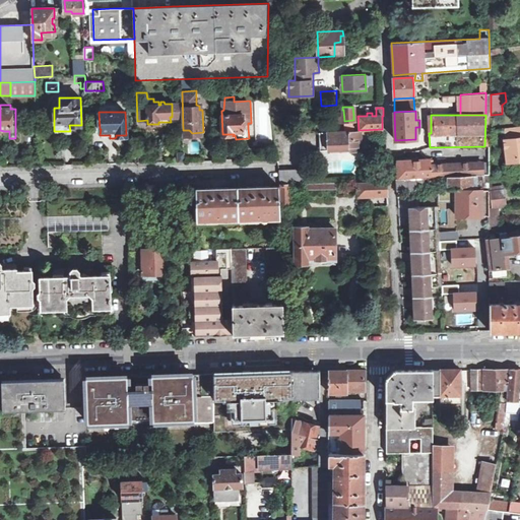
[(519,126),(507,128),(508,140),(505,140),(507,158),(519,157),(519,161),(519,160),(519,126)]
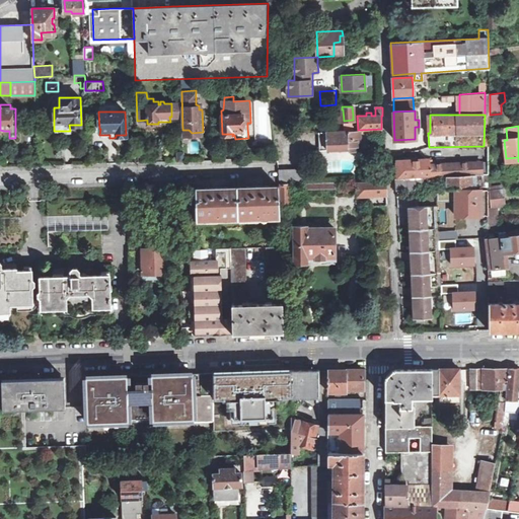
[(319,132),(319,150),(349,149),(350,151),(361,151),(361,144),(360,131),(358,131),(319,132)]
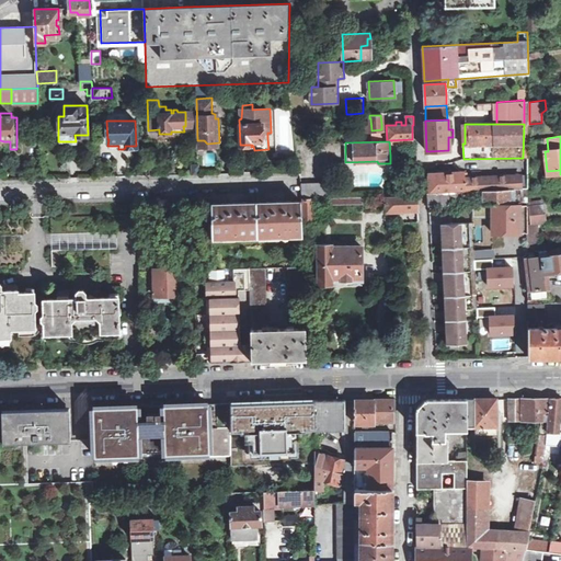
[(528,189),(528,175),(465,179),(465,172),(457,172),(435,172),(435,180),(428,180),(428,193),(472,191),(479,191),(528,189)]
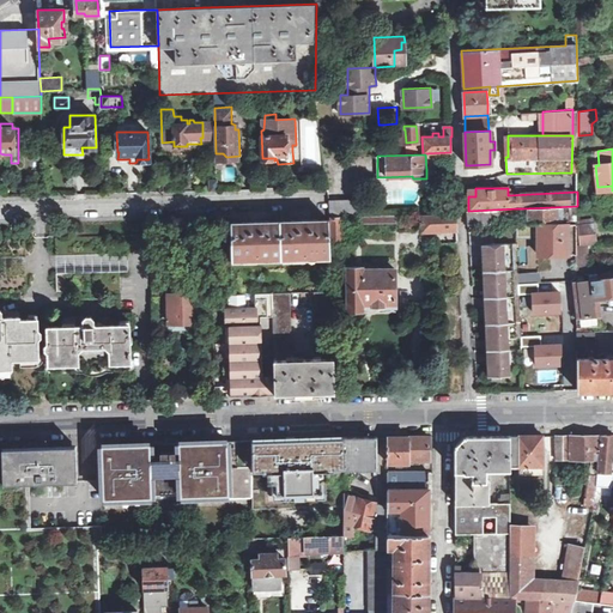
[(331,217),(341,217),(362,217),(360,199),(329,201),(331,217)]
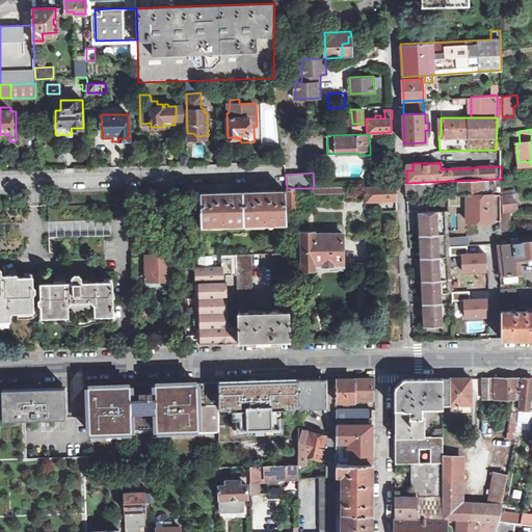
[(501,191),(501,179),(454,181),(454,188),(457,188),(456,183),(460,183),(461,193),(496,192),(496,191),(501,191)]
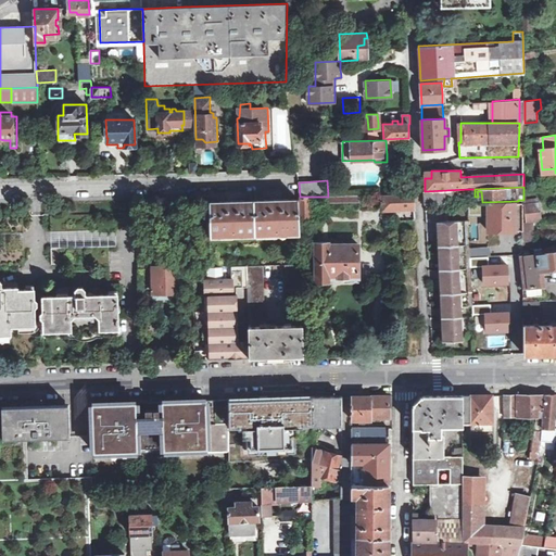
[(425,191),(426,202),(426,203),(460,202),(460,196),(469,194),(468,189),(425,191)]
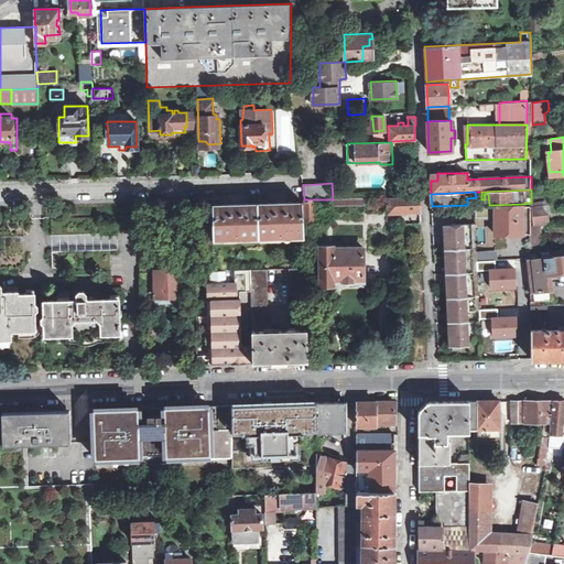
[(420,213),(420,209),(420,199),(420,196),(387,197),(388,214),(420,213)]
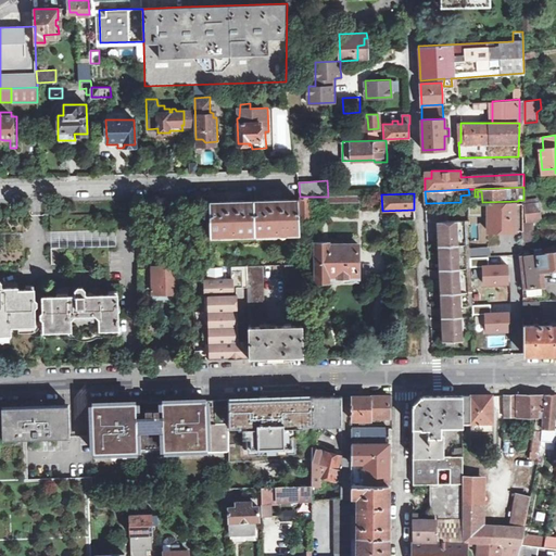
[(210,197),(198,197),(198,206),(210,205),(210,202),(210,197)]
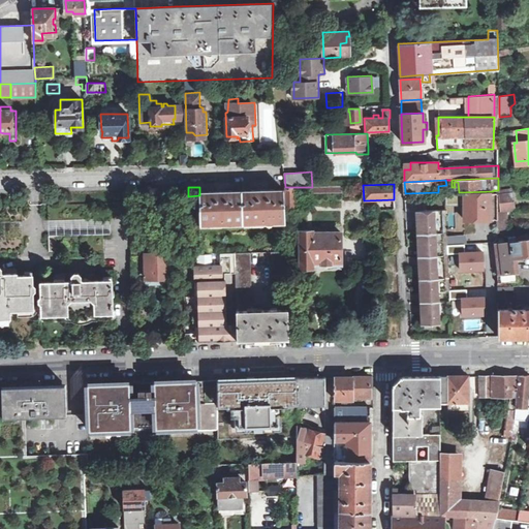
[(285,187),(286,206),(296,206),(294,187),(285,187)]
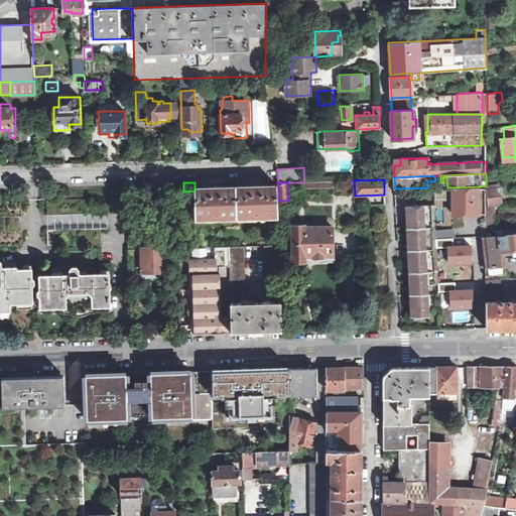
[(196,221),(278,218),(278,203),(277,185),(260,185),(222,186),(195,187),(195,190),(196,206),(196,221)]
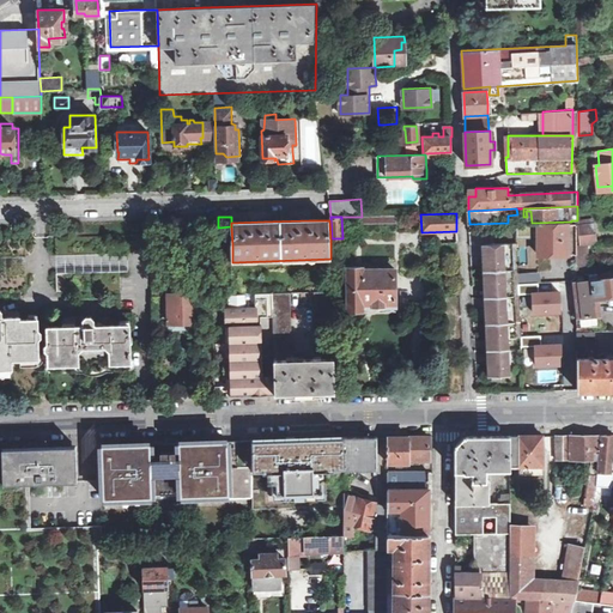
[(598,241),(595,223),(577,224),(577,243),(598,241)]
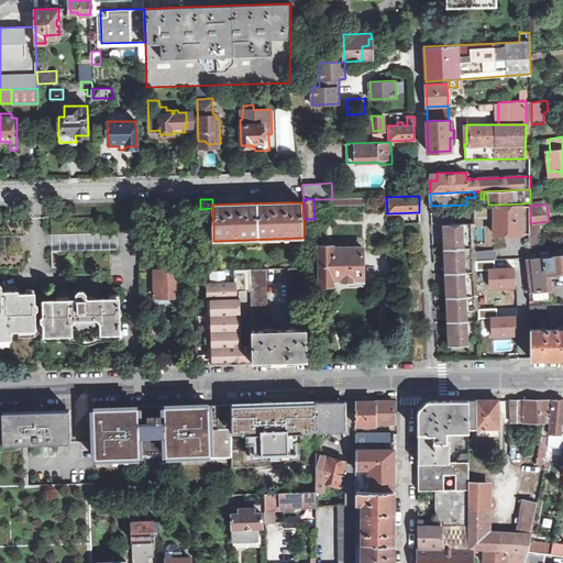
[(530,223),(530,206),(494,207),(495,234),(530,234),(530,224),(530,223)]
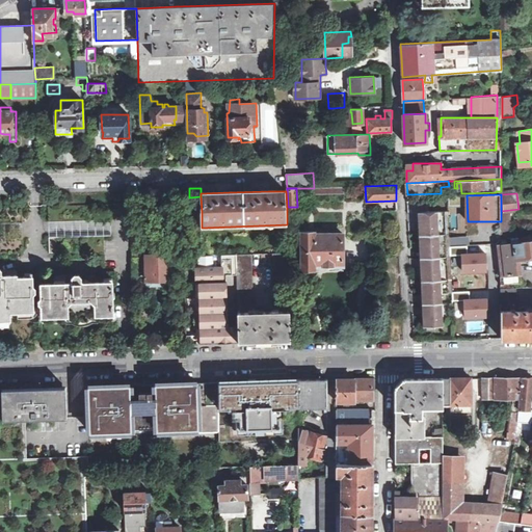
[(450,234),(449,211),(422,212),(422,220),(425,220),(425,228),(426,235),(450,234)]
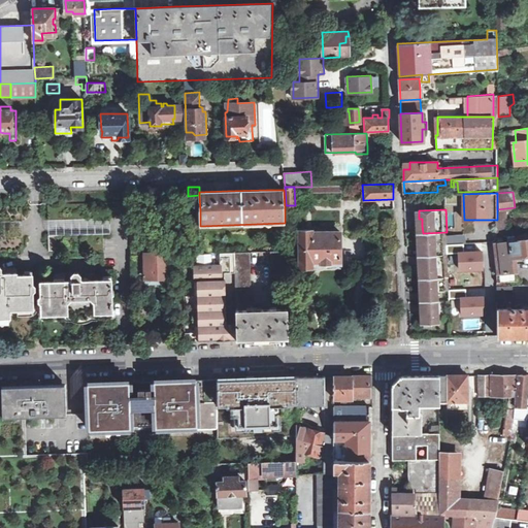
[(506,210),(497,210),(497,220),(497,236),(506,236),(506,210)]
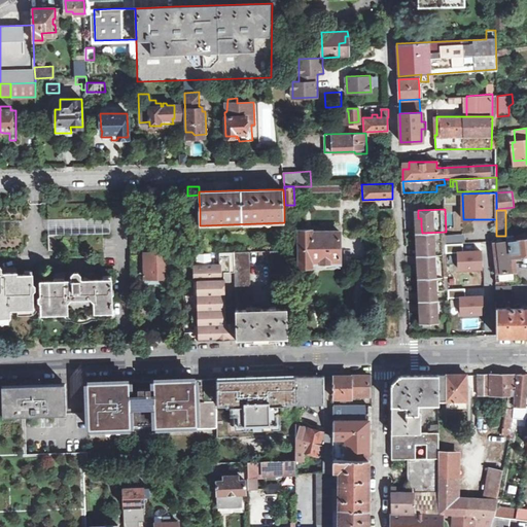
[(299,227),(299,261),(312,261),(312,258),(317,258),(339,258),(340,229),(313,230),(313,227),(299,227)]
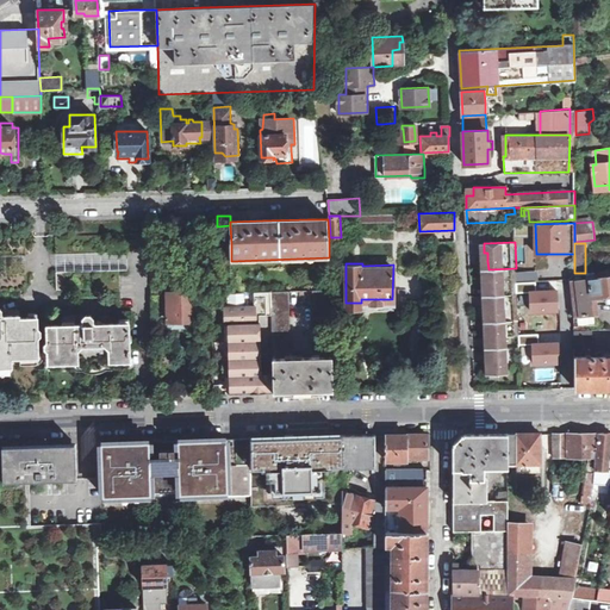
[(516,268),(489,269),(489,277),(489,286),(485,286),(486,296),(517,294),(516,269),(516,268)]
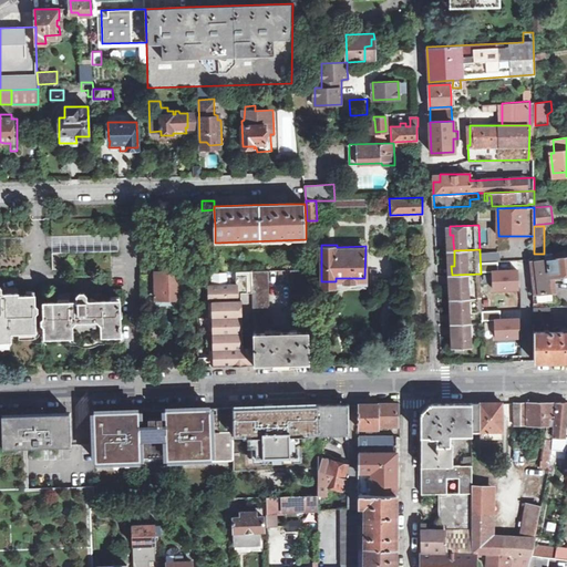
[(566,250),(544,254),(534,254),(534,305),(556,301),(555,289),(554,275),(563,274),(564,280),(566,279),(566,250)]
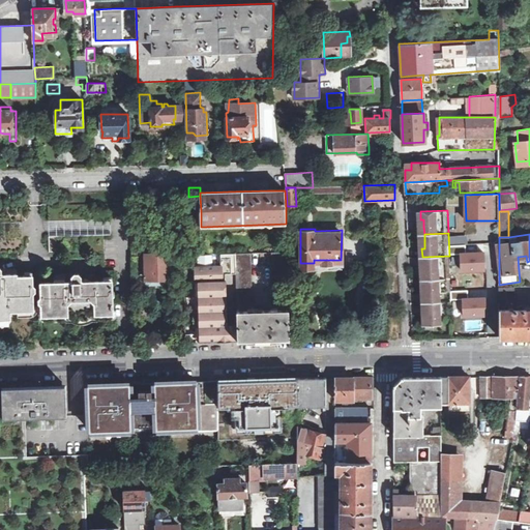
[(287,251),(271,252),(272,310),(257,311),(257,307),(254,308),(253,303),(252,303),(249,253),(235,253),(236,274),(237,325),(238,341),(265,341),(290,340),(290,305),(288,276),(287,251)]
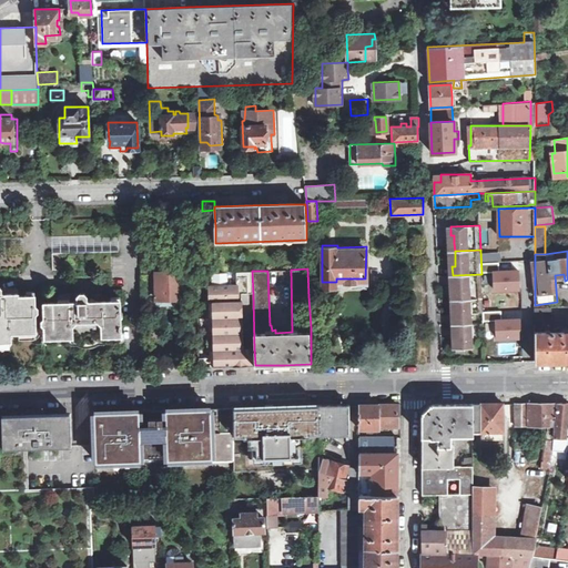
[(236,272),(237,284),(211,284),(211,302),(208,302),(209,313),(211,315),(212,317),(209,318),(209,330),(212,332),(212,334),(209,334),(209,345),(212,347),(212,367),(222,366),(233,366),(255,366),(255,365),(254,348),(242,348),(239,348),(237,294),(241,294),(253,294),(252,271),(236,272)]
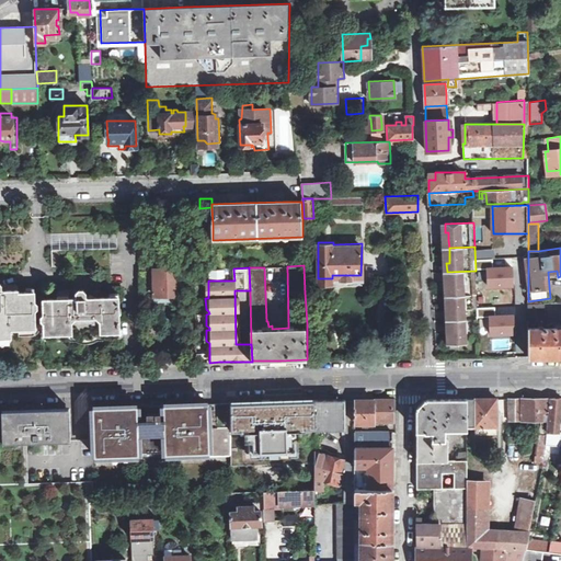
[(155,268),(156,301),(168,301),(181,301),(181,268),(155,268)]
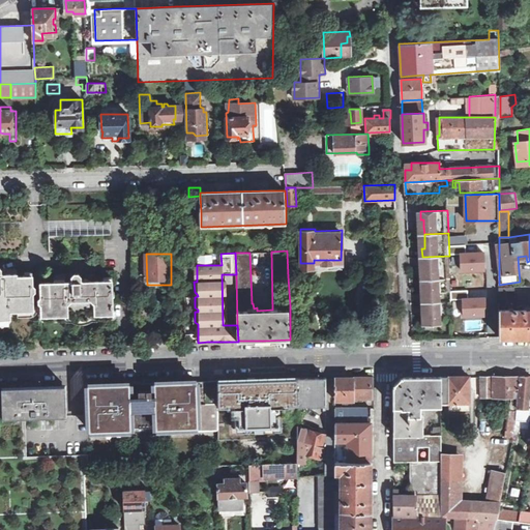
[(484,254),(458,255),(459,270),(484,269),(484,254)]
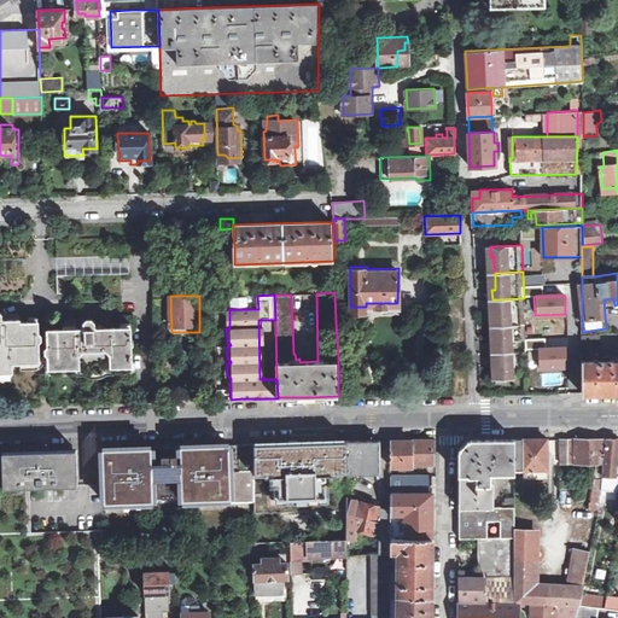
[(525,325),(524,298),(493,299),(493,309),(496,309),(496,316),(496,326),(525,325)]
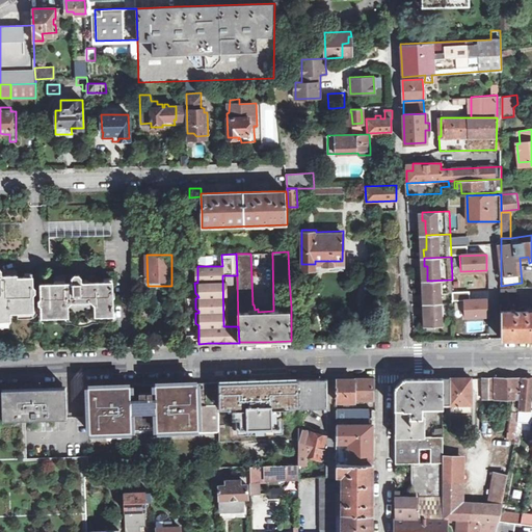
[(0,319),(5,319),(10,319),(10,312),(33,311),(33,276),(18,276),(18,274),(2,275),(1,269),(0,267),(0,319)]
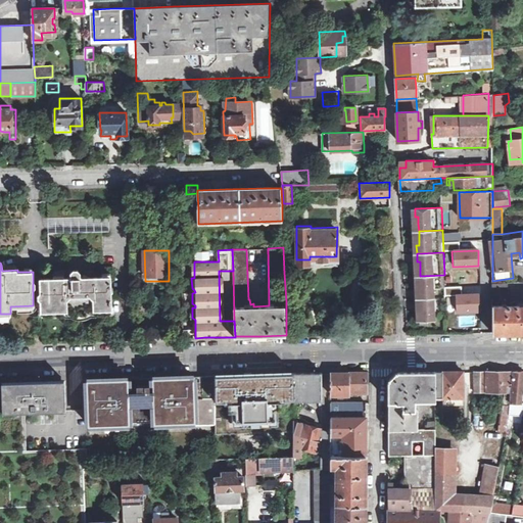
[(74,310),(79,310),(79,311),(79,312),(79,313),(80,314),(81,315),(86,315),(88,313),(89,310),(111,308),(110,276),(80,277),(80,272),(78,270),(75,270),(72,272),(68,270),(56,270),(54,273),(54,278),(41,278),(42,311),(74,310)]
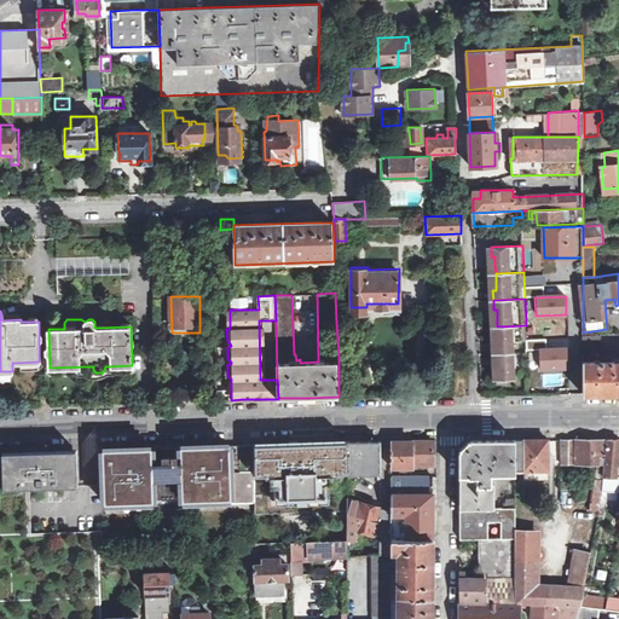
[(526,341),(526,325),(497,327),(498,336),(498,343),(495,343),(496,353),(515,352),(515,341),(526,341)]
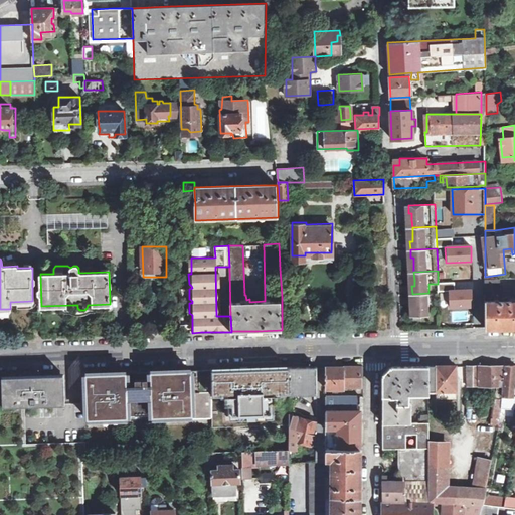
[(500,296),(500,279),(485,281),(485,297),(500,296)]
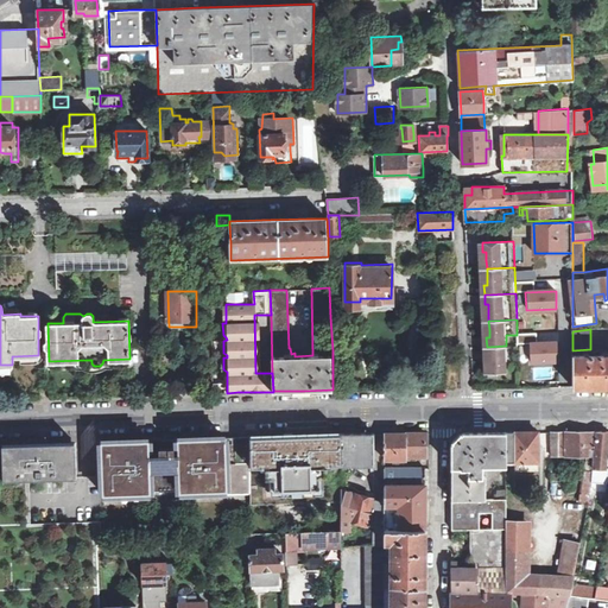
[(558,342),(527,343),(529,361),(559,360),(558,342)]
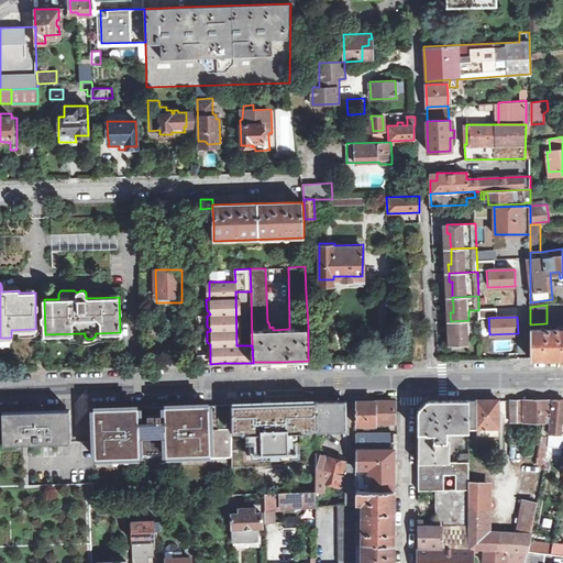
[(470,344),(468,320),(451,321),(451,330),(454,330),(454,339),(455,345),(470,344)]
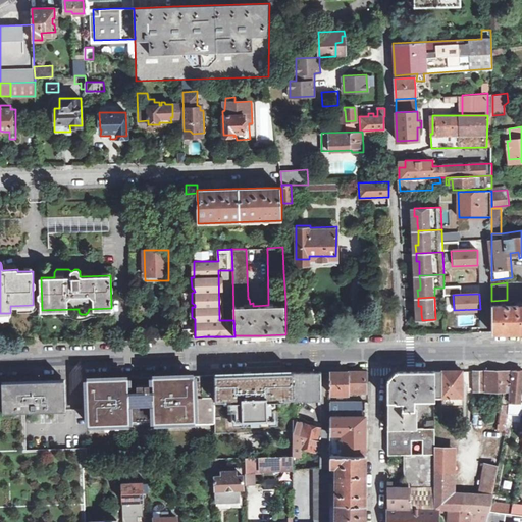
[(508,305),(491,306),(491,332),(521,331),(521,305),(515,305),(515,301),(508,303),(508,305)]
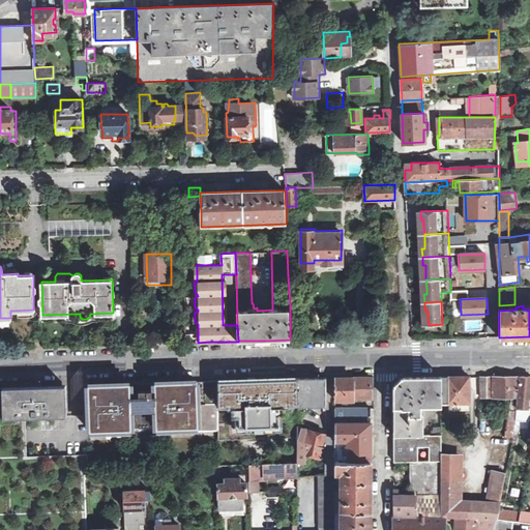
[(479,377),(480,399),(518,398),(520,376),(501,376),(480,377),(479,377)]
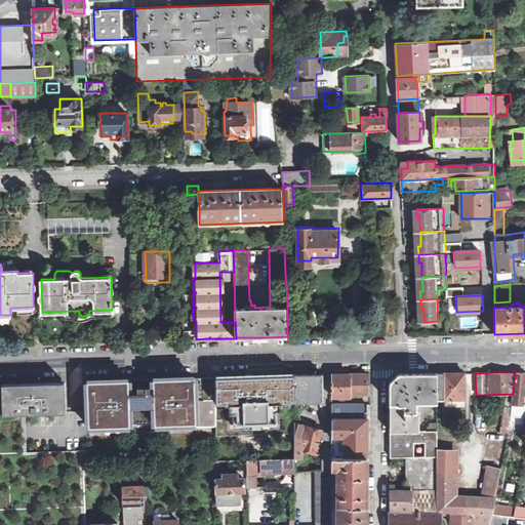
[(510,428),(515,429),(518,406),(519,394),(524,395),(524,384),(524,372),(515,372),(513,394),(513,400),(510,428)]
